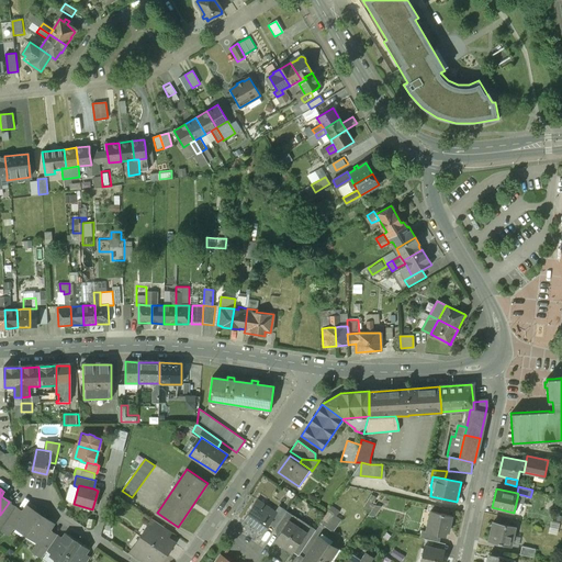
[(524,495),(518,494),(514,513),(519,514),(524,495)]
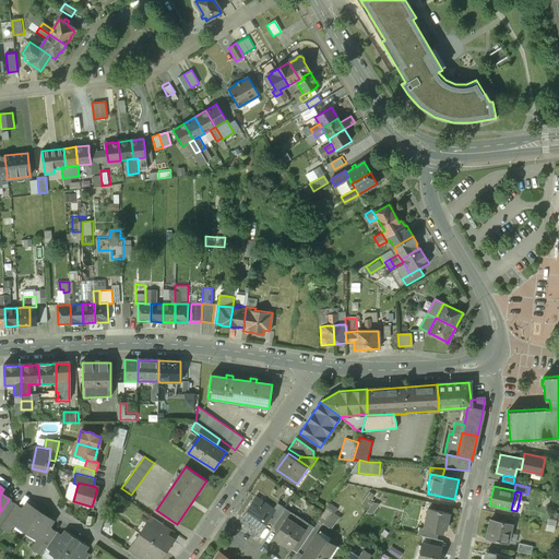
[(272,513),(253,500),(242,516),(262,530),(270,518),(273,513),(272,513)]
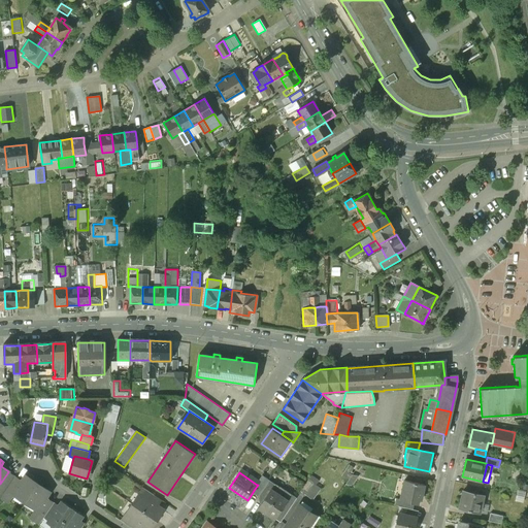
[(7,473),(0,484),(0,496),(1,497),(6,490),(14,477),(7,473)]
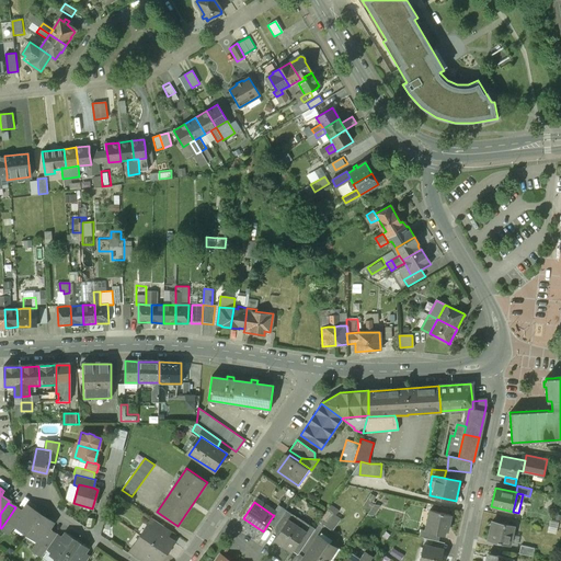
[(279,505),(273,515),(274,515),(271,519),(276,524),(285,510),(279,505)]
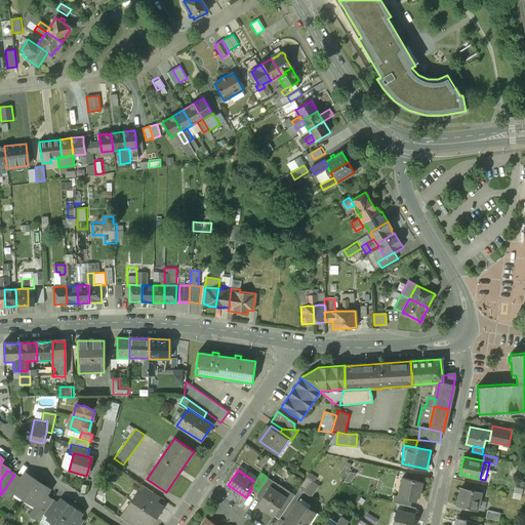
[(344,481),(350,485),(356,477),(350,473),(344,481)]
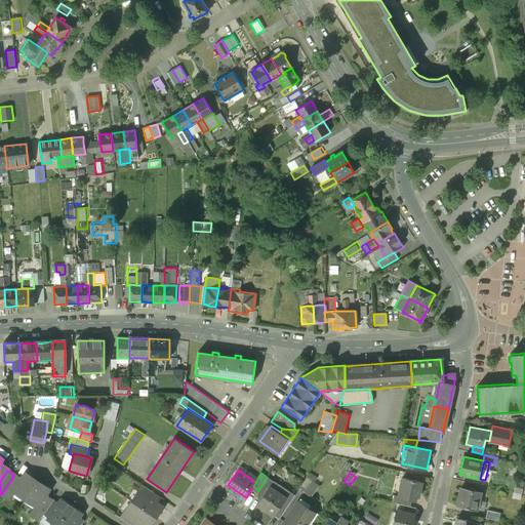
[(21,480),(13,492),(25,499),(37,482),(26,474),(21,480)]
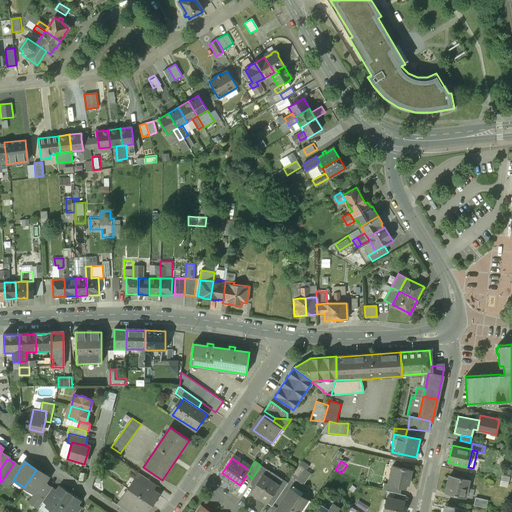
[(302,462),(292,476),(303,483),(310,473),(306,470),(308,466),(302,462)]
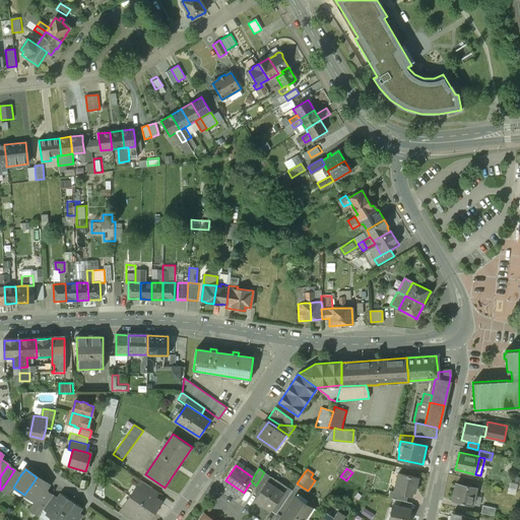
[(20,475),(14,470),(6,482),(13,488),(20,475)]
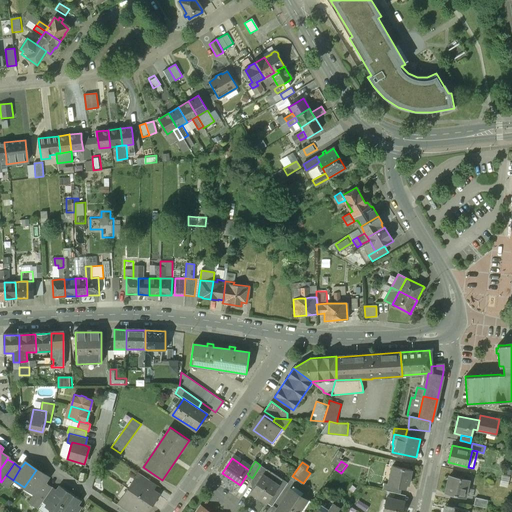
[(266,469),(260,465),(252,478),(257,481),(260,477),(261,478),(262,475),(266,469)]
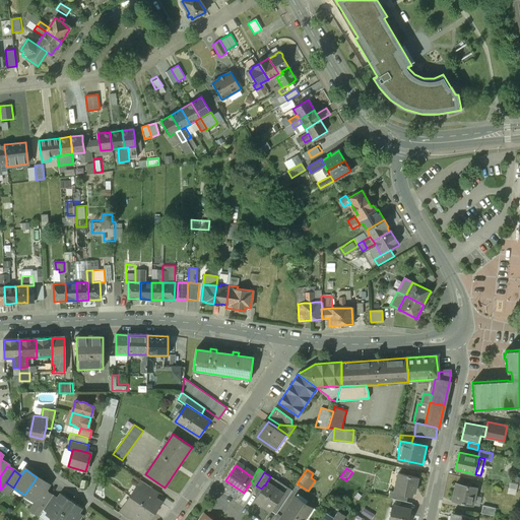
[(417,476),(398,472),(396,482),(400,483),(398,492),(398,493),(407,494),(411,495),(413,486),(415,486),(417,476)]
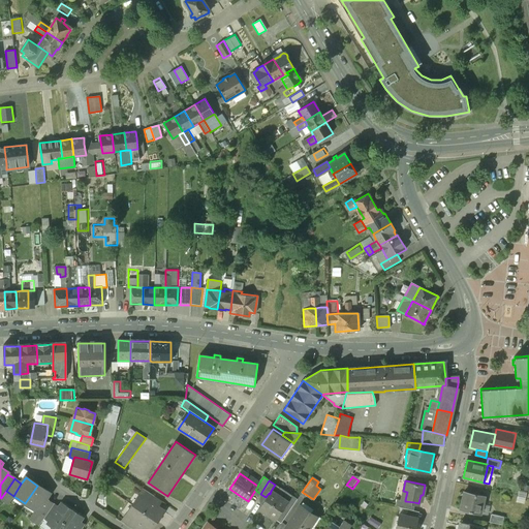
[(37,486),(25,503),(36,511),(37,511),(45,499),(50,494),(37,486)]
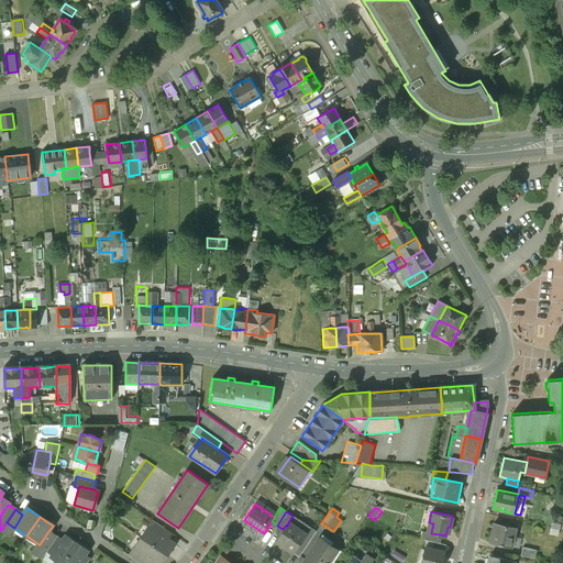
[(164,528),(152,520),(146,528),(148,529),(150,528),(159,534),(164,528)]
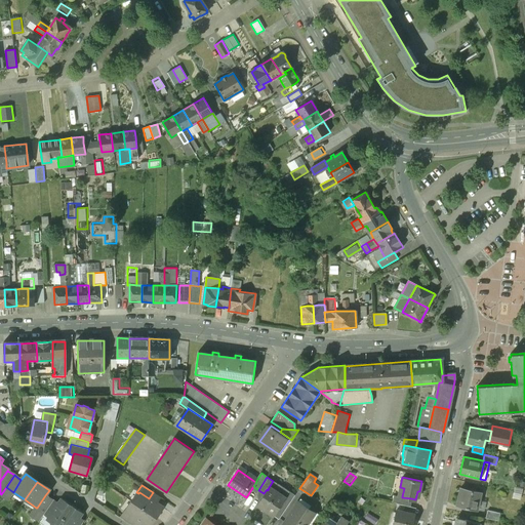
[(483,492),(460,486),(456,505),(477,510),(479,498),(481,499),(483,492)]
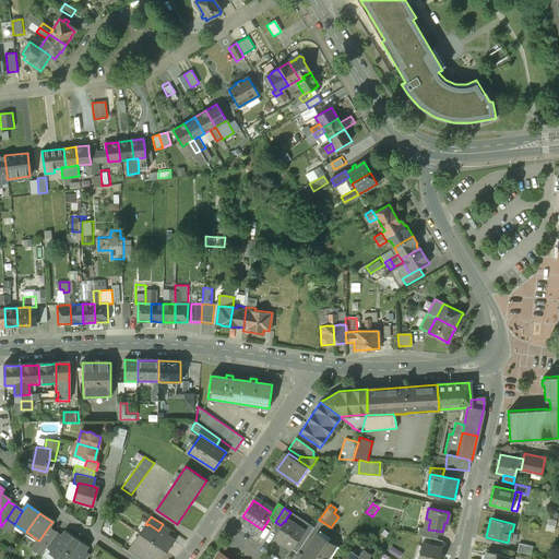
[(14,524),(7,519),(1,526),(9,532),(14,524)]
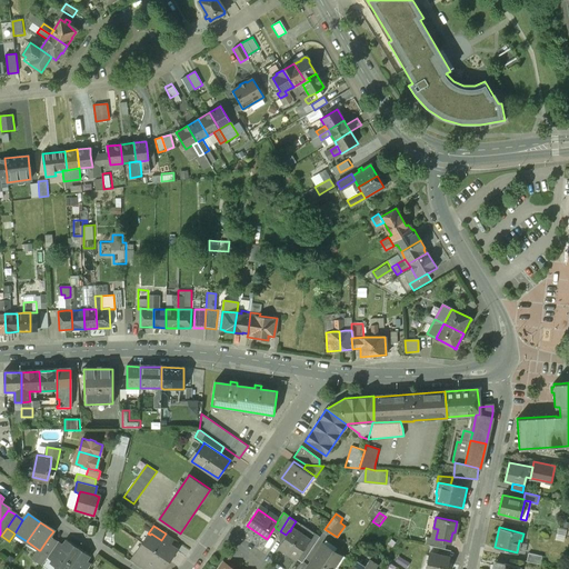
[(308,539),(291,528),(290,531),(307,542),(309,539),(308,539)]
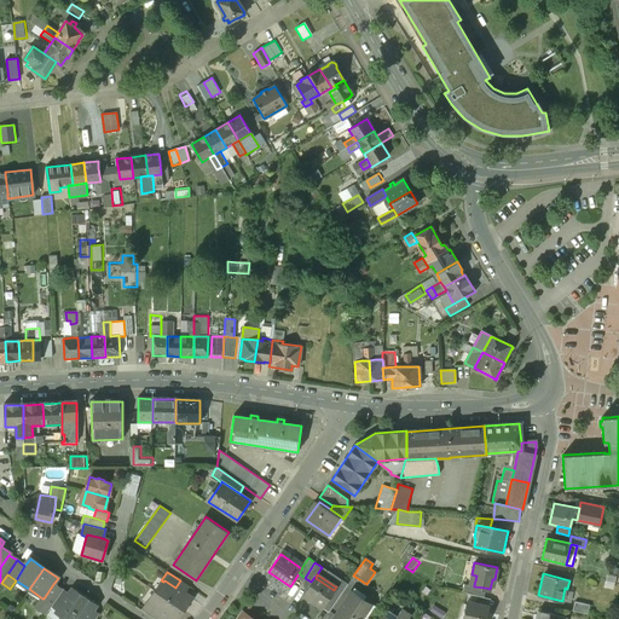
[(316,578),(314,577),(311,582),(302,595),(322,608),(334,590),(316,578)]
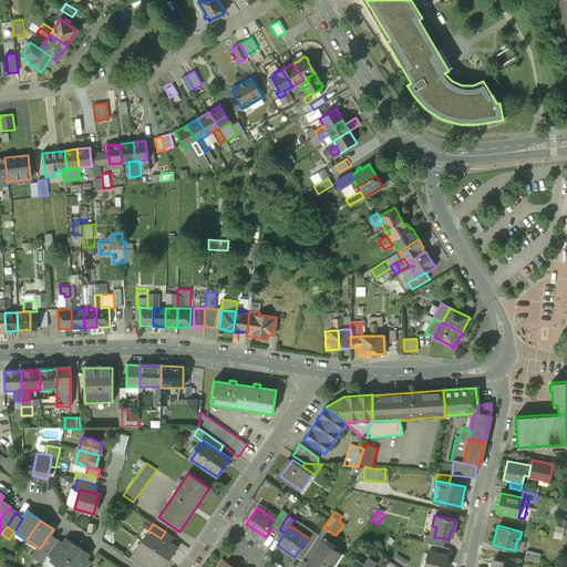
[(161,538),(151,532),(150,533),(143,543),(166,558),(174,548),(175,548),(161,538)]
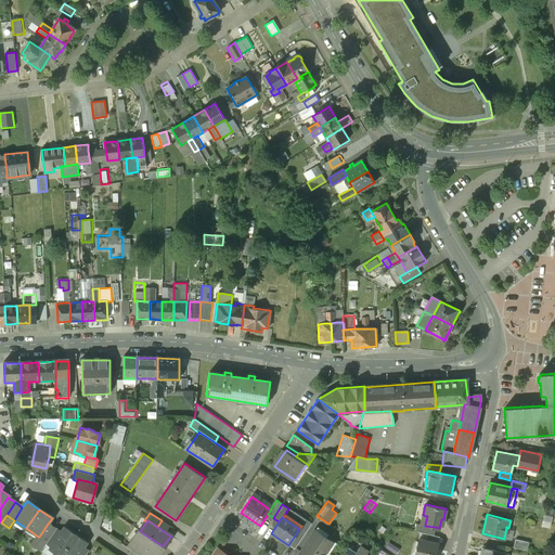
[(48,524),(39,537),(47,542),(54,531),(55,529),(48,524)]
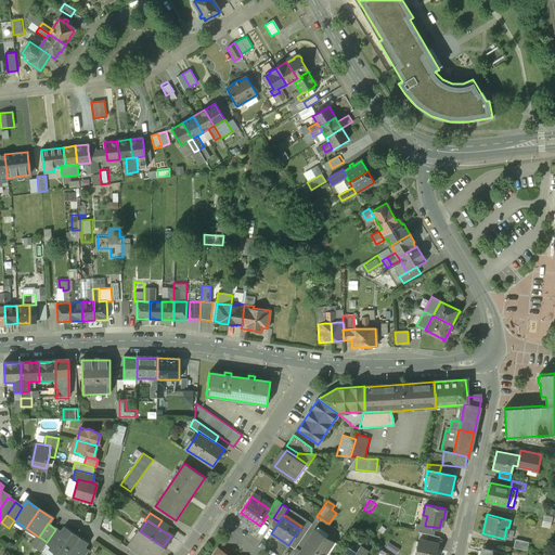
[(435,527),(425,526),(425,525),(422,525),(420,531),(434,534),(435,527)]
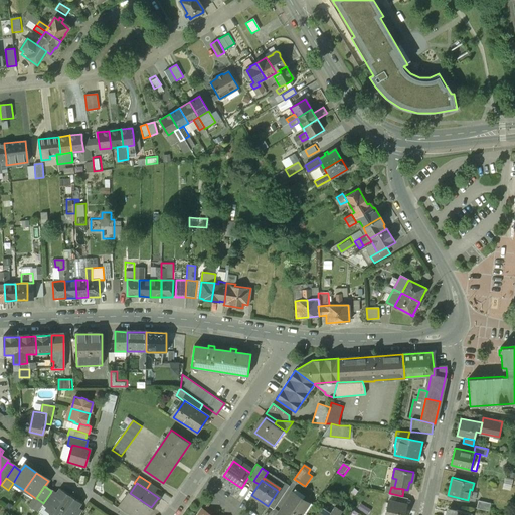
[(285,492),(280,488),(278,491),(268,506),(273,509),(285,492)]
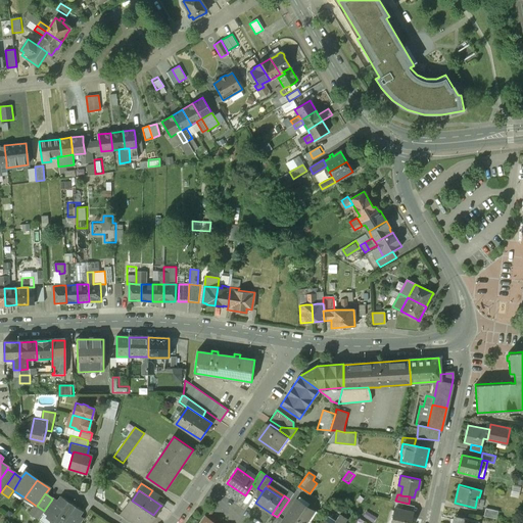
[(48,516),(47,518),(54,522),(58,522),(70,505),(60,497),(56,505),(48,516)]
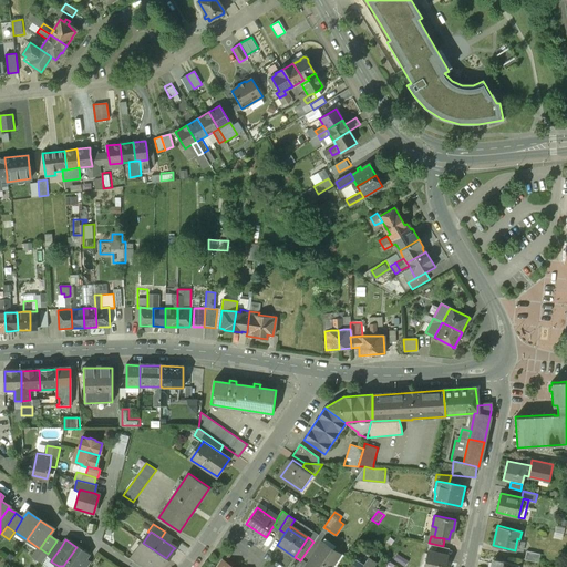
[(48,554),(47,556),(52,559),(61,547),(55,543),(48,554)]
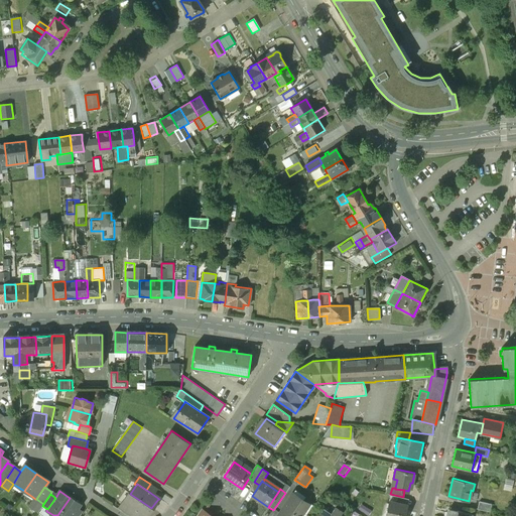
[(146,515),(151,508),(130,494),(124,503),(123,504),(132,510),(141,515),(146,515)]
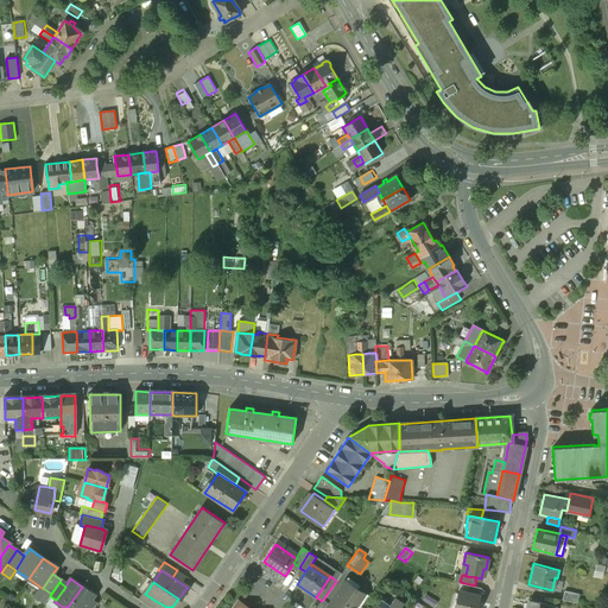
[(354,607),(363,595),(344,582),(328,606),(331,607),(354,607)]
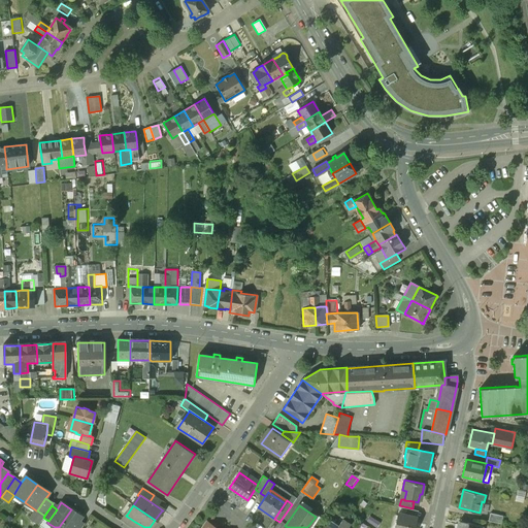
[(71,509),(59,527),(73,527),(77,523),(81,517),(71,509)]
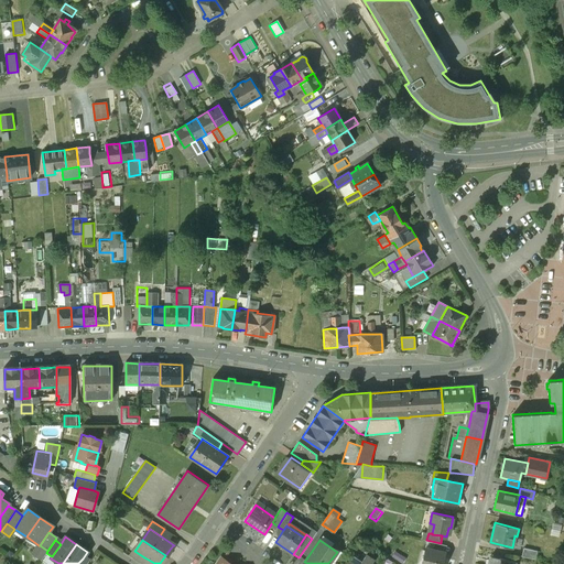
[(534,549),(519,544),(517,555),(532,559),(534,549)]
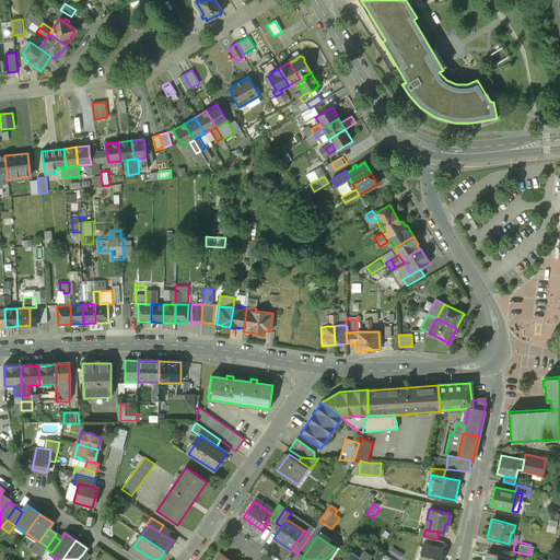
[(38,541),(33,549),(42,556),(46,549),(47,547),(39,541),(38,541)]
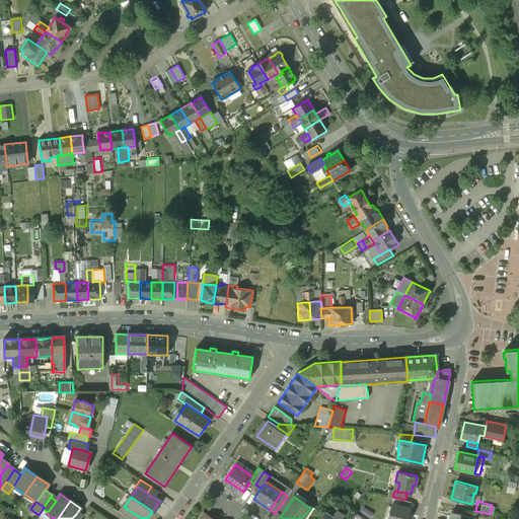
[(406,518),(410,508),(391,504),(387,518),(406,518)]
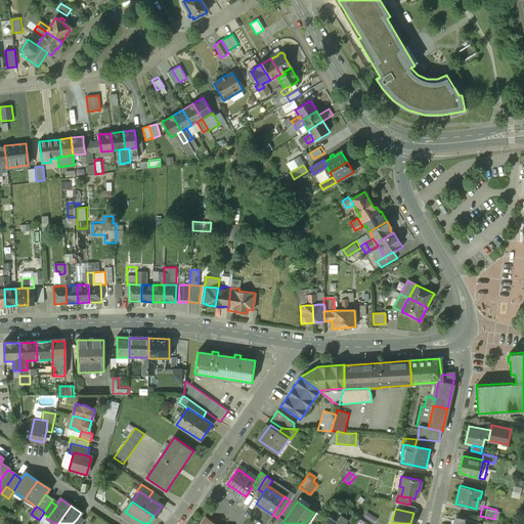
[(134,518),(125,512),(126,511),(124,510),(120,515),(131,523),(132,521),(134,518)]
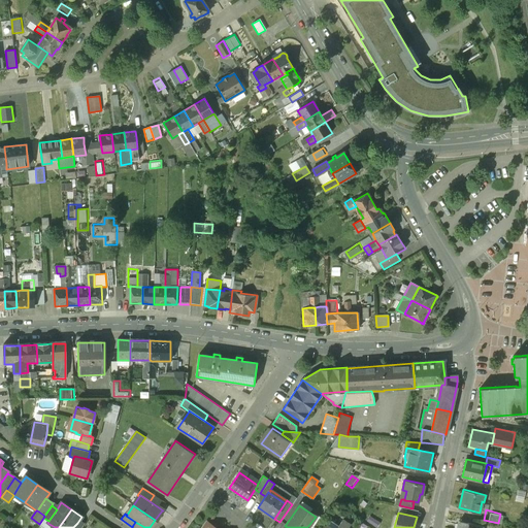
[(83,527),(81,527),(89,527),(90,527),(101,527),(88,519),(85,523),(83,527)]
